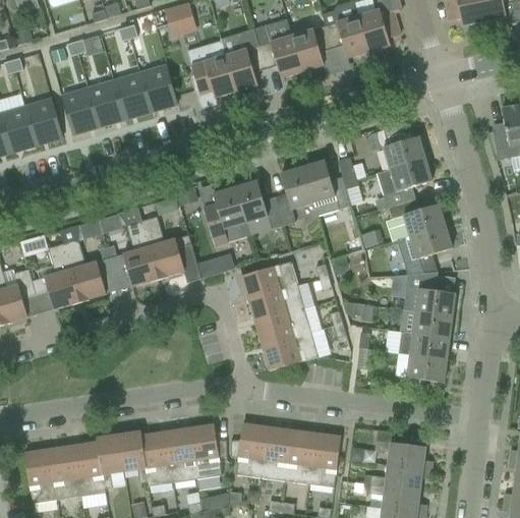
[(137,9),(150,5),(148,0),(134,0),(137,9)]
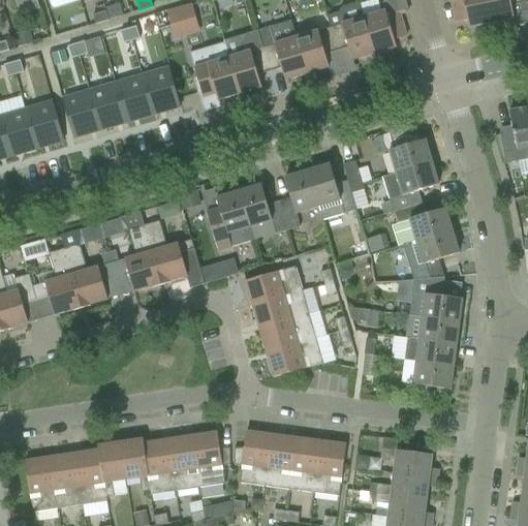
[(351,59),(374,52),(363,16),(360,1),(358,0),(341,5),(338,10),(327,14),(330,26),(336,49),(348,45),(351,59)]
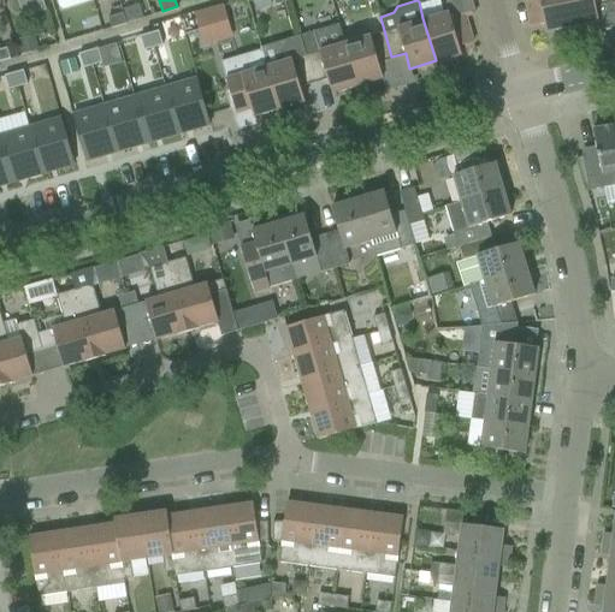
[(473,10),(469,0),(448,0),(441,13),(423,18),(436,60),(461,53),(459,45),(473,41),(465,15),(472,12),(472,11),(473,11),(472,10),(473,10)]
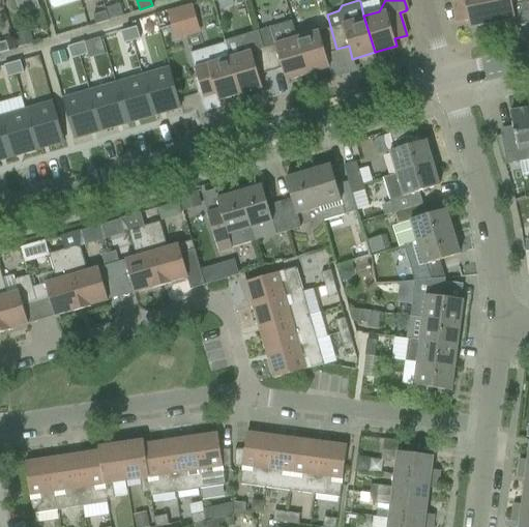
[(492,21),(488,0),(451,0),(456,21),(468,19),(470,26),(492,21)]
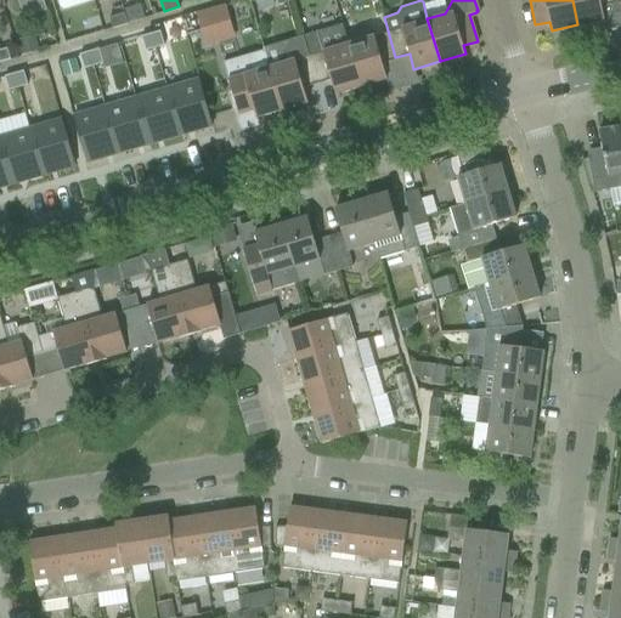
[(572,0),(577,24),(604,20),(600,4),(615,0),(572,0)]
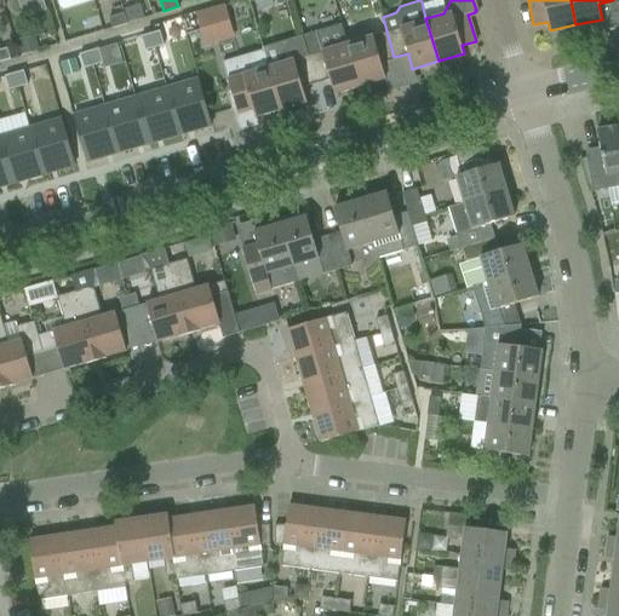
[(201,29),(230,21),(224,1),(195,11),(201,29)]
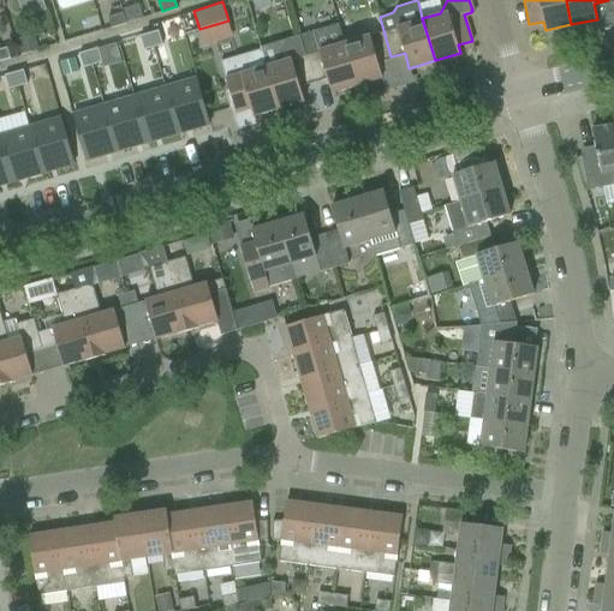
[(126,19),(142,15),(138,3),(123,7),(126,19)]
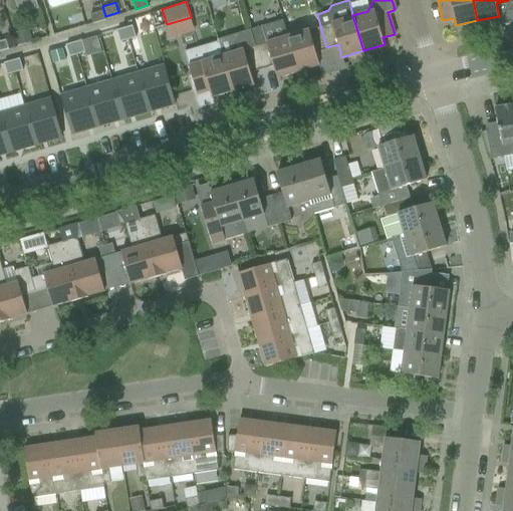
[(92,22),(105,18),(102,9),(89,13),(92,22)]
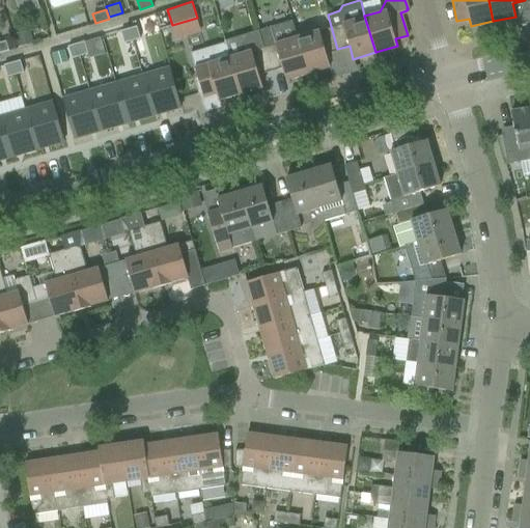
[(146,31),(159,28),(154,11),(141,16),(146,31)]
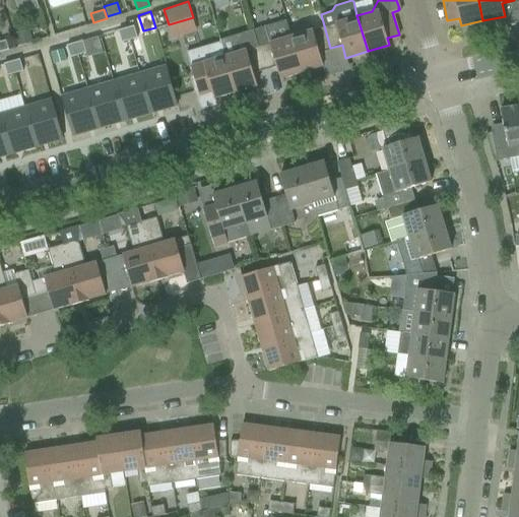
[(279,77),(301,71),(290,36),(287,23),(285,18),(253,28),(264,68),(276,65),(279,77)]
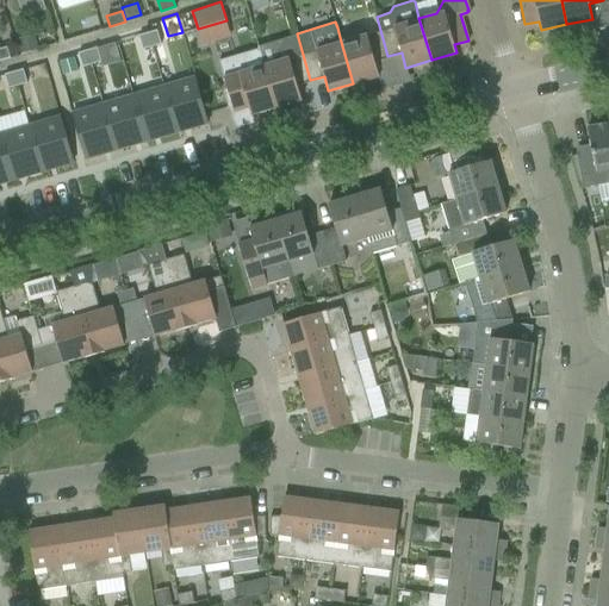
[(156,29),(147,31),(151,45),(160,42),(156,29)]
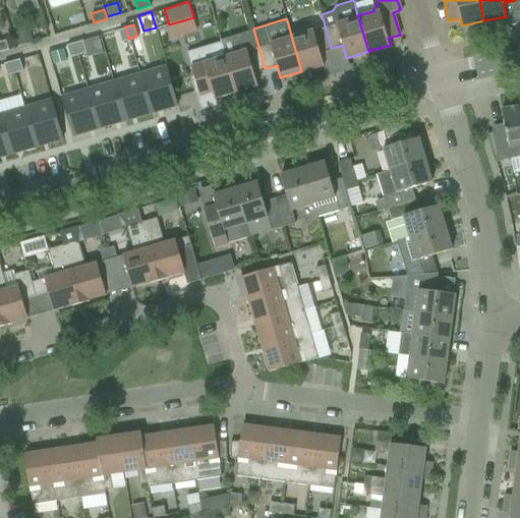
[(331,48),(325,25),(291,36),(301,71),(324,64),(320,52),(331,48)]
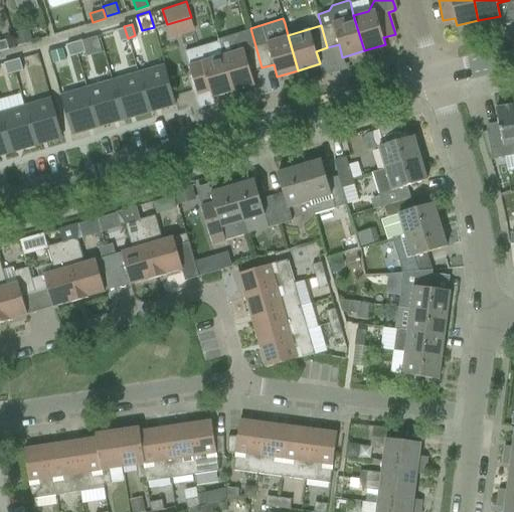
[(120,40),(128,38),(124,26),(117,28),(120,40)]
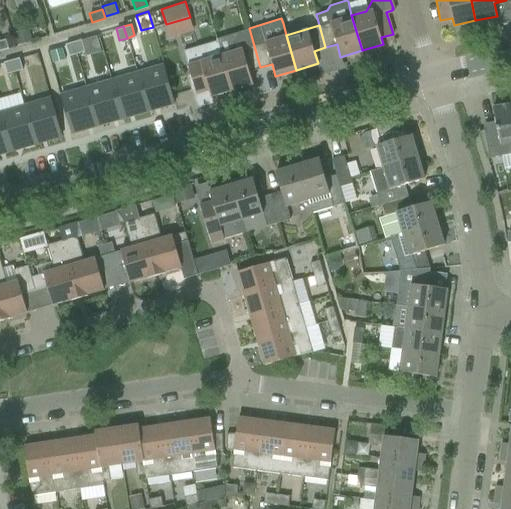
[(17,44),(32,40),(28,27),(13,32),(17,44)]
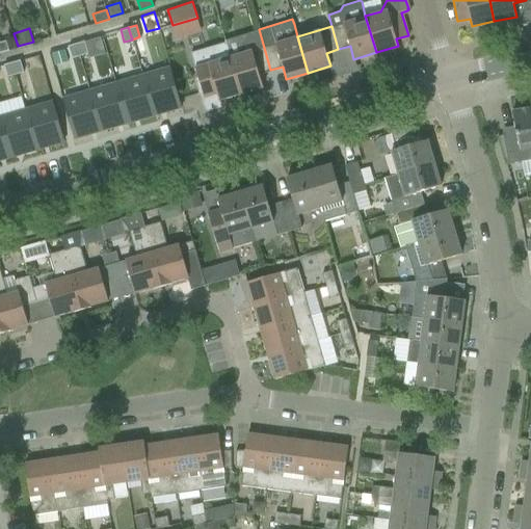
[(240,93),(263,86),(259,73),(270,70),(259,29),(247,32),(240,46),(242,53),(230,56),(240,93)]
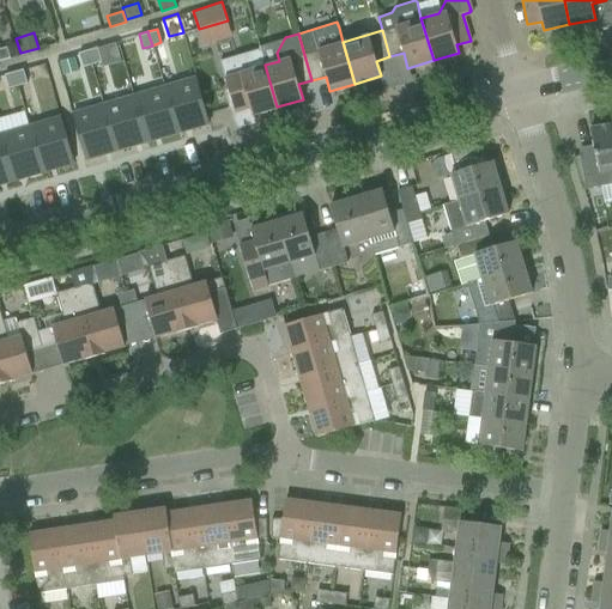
[(0,59),(10,56),(6,46),(0,47),(0,59)]
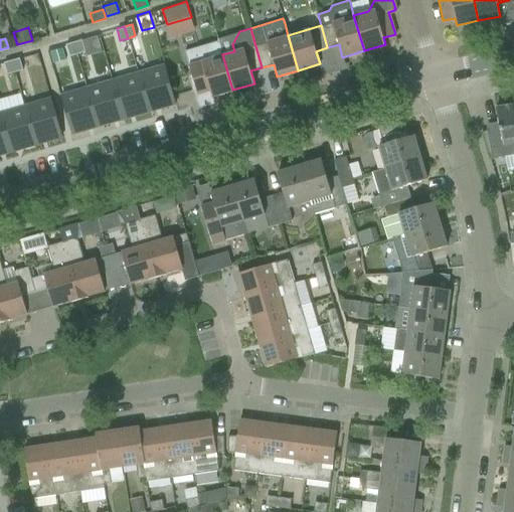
[(80,39),(73,41),(76,53),(84,50),(80,39)]
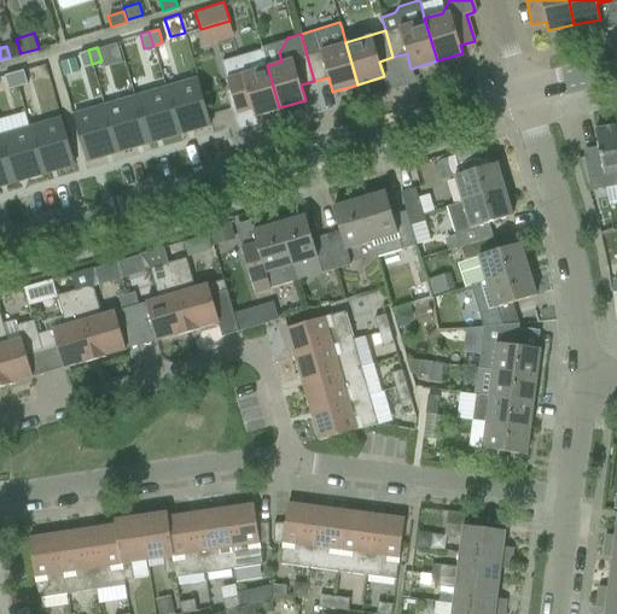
[(88,50),(79,52),(83,66),(92,64),(88,50)]
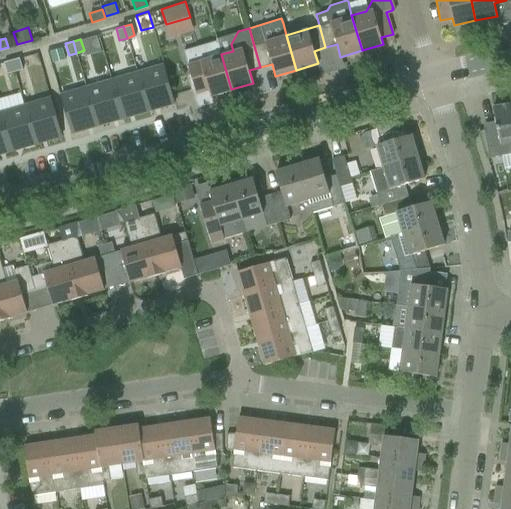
[(210,95),(231,89),(221,54),(207,58),(203,43),(184,48),(188,64),(195,86),(207,83),(210,95)]
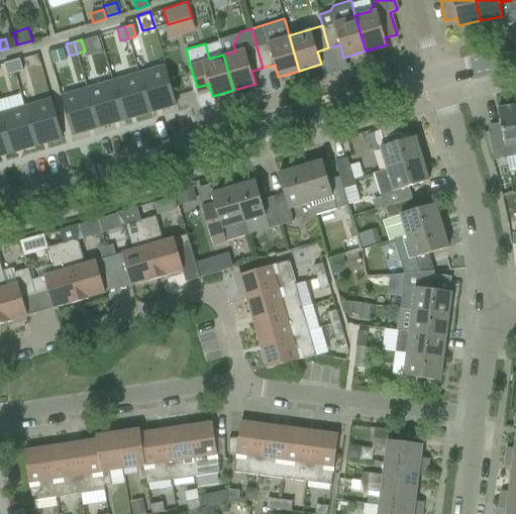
[(62,47),(49,50),(53,63),(65,59),(62,47)]
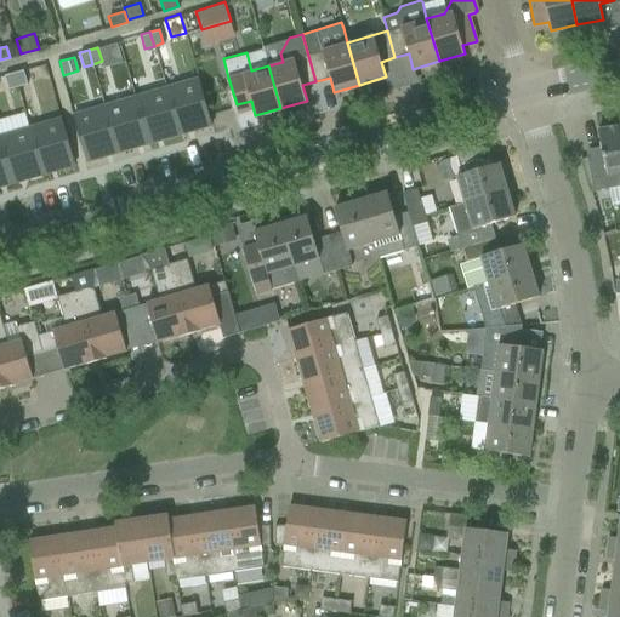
[(23,69),(13,72),(17,86),(27,84),(23,69)]
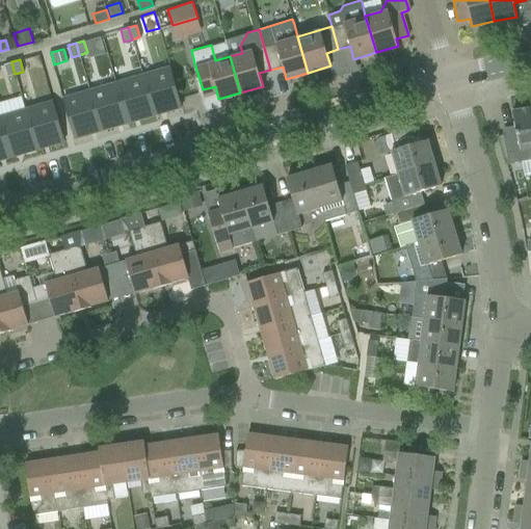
[(7,76),(15,74),(11,61),(3,63),(7,76)]
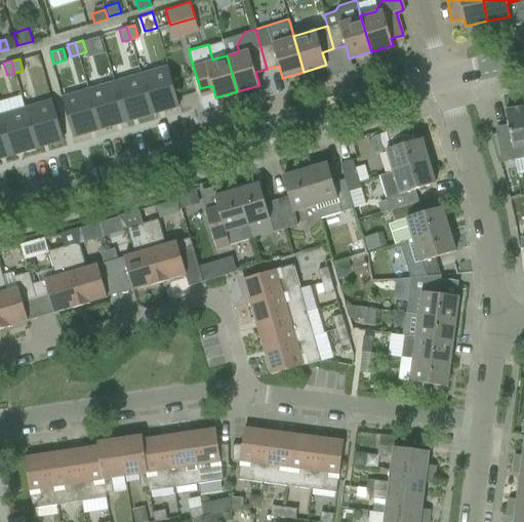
[(178,104),(168,66),(140,74),(152,111),(178,104)]
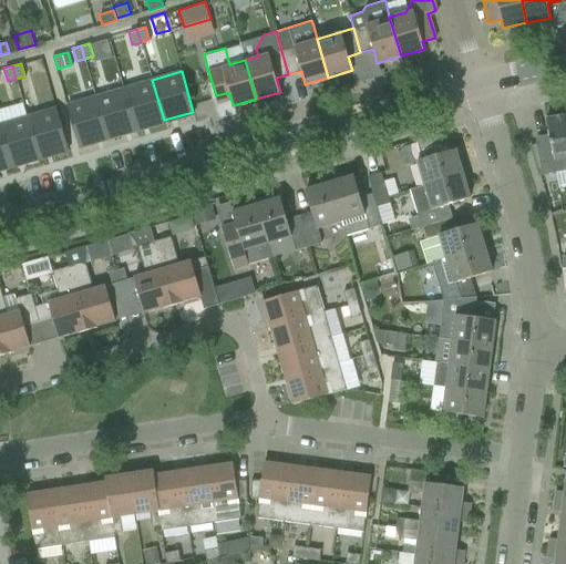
[(124,89),(136,129),(164,120),(152,80),(124,89)]
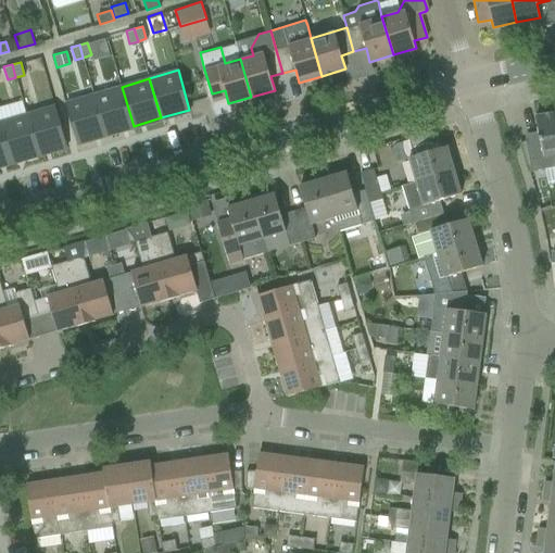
[(134,126),(122,87),(95,95),(105,134),(134,126)]
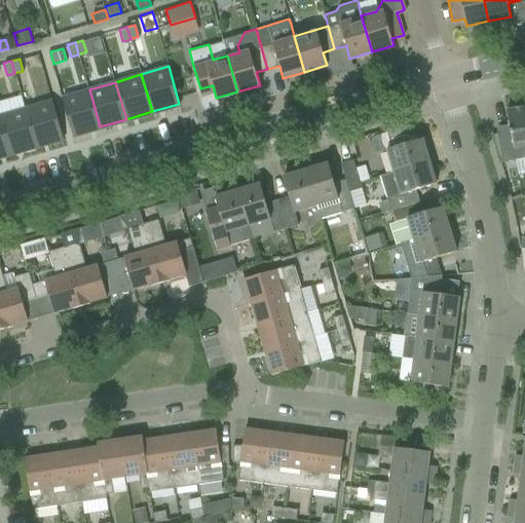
[(73,135),(100,126),(89,89),(62,98),(73,135)]
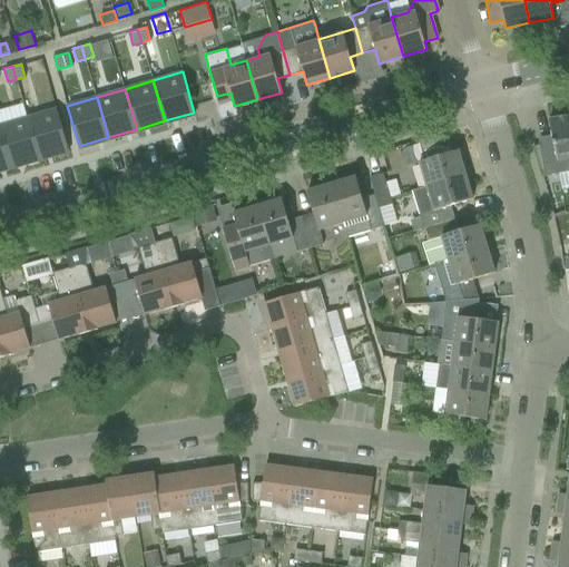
[(57,108),(28,117),(39,157),(69,148),(57,108)]
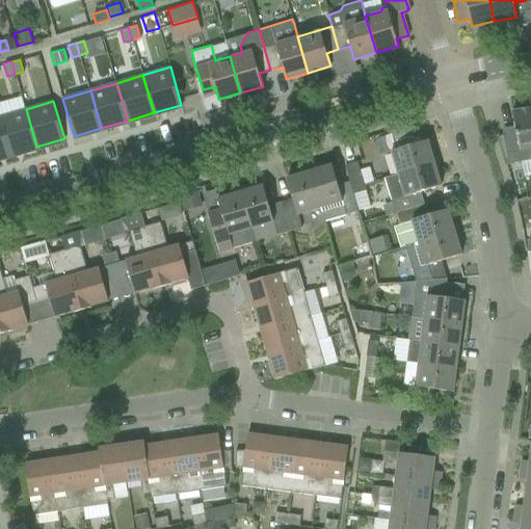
[(515,131),(503,133),(498,135),(504,159),(507,158),(507,160),(508,163),(530,158),(530,106),(511,110),(515,131)]
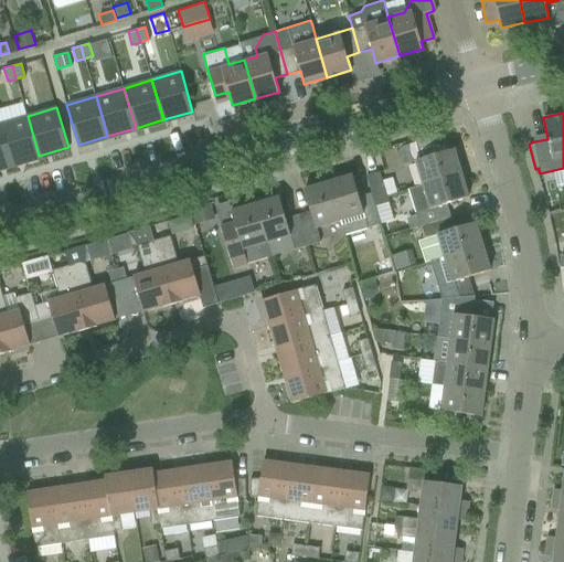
[(28,116),(0,124),(0,127),(11,165),(39,156),(28,116)]
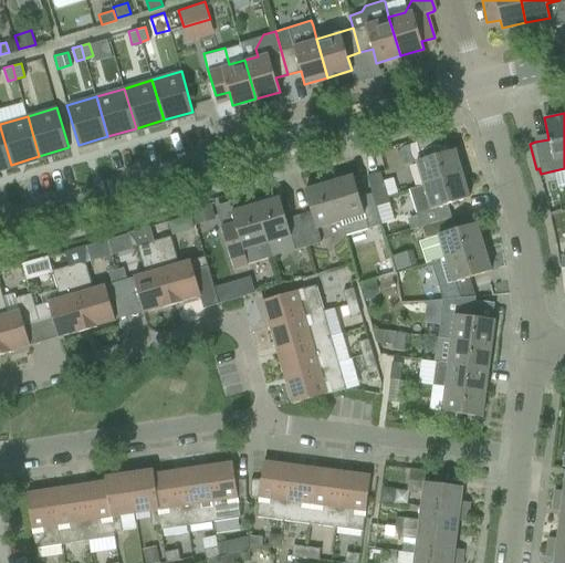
[(0,167),(11,165),(0,127),(0,167)]
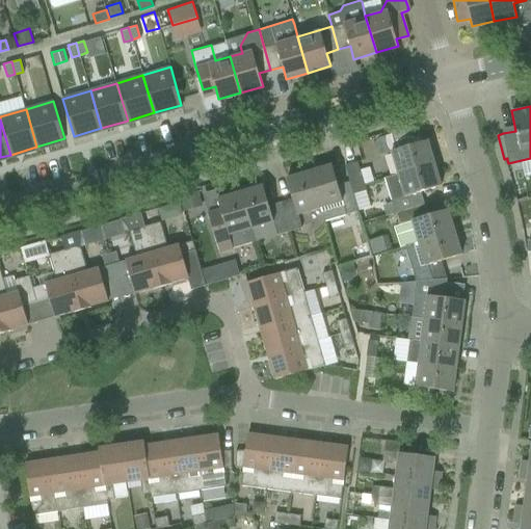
[(427,139),(391,150),(398,172),(398,173),(433,161),(427,139)]
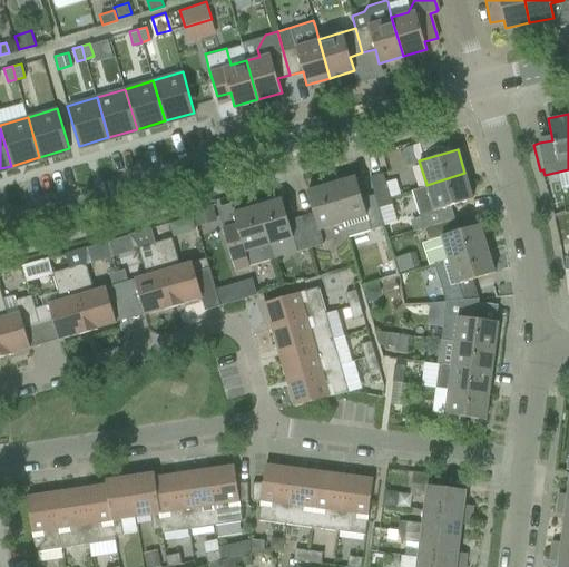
[(391,202),(390,196),(385,181),(382,172),(369,175),(374,193),(379,205),(391,202)]
